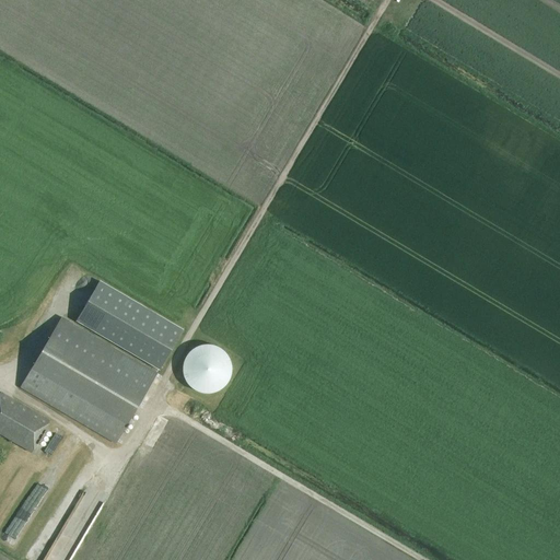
[(160,370),(183,329),(100,281),(77,322),(160,370)]
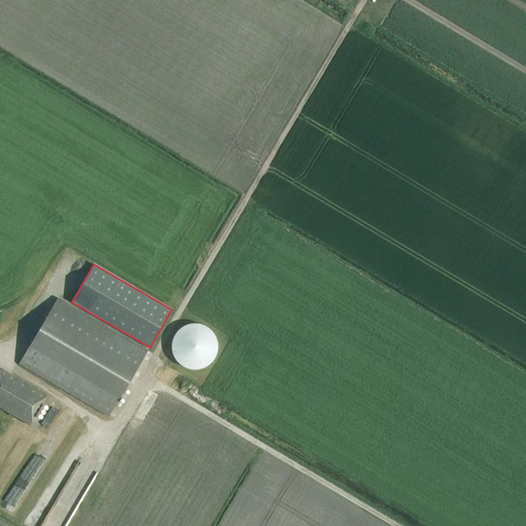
[(109,417),(148,350),(58,298),(19,364),(109,417)]
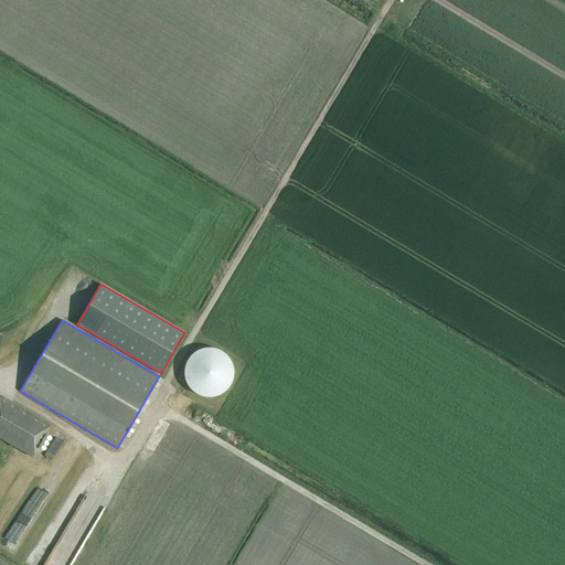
[(187,384),(192,391),(200,395),(209,397),(217,396),(225,392),(232,385),(235,377),(235,369),(233,361),(228,354),(223,350),(215,347),(206,347),(199,349),(192,353),(188,359),(184,366),(184,375),(187,384)]
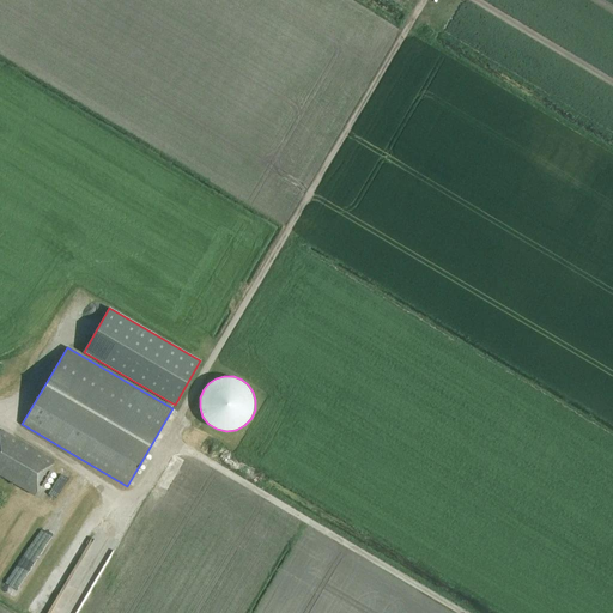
[(54,461),(0,430),(0,474),(34,495),(54,461)]
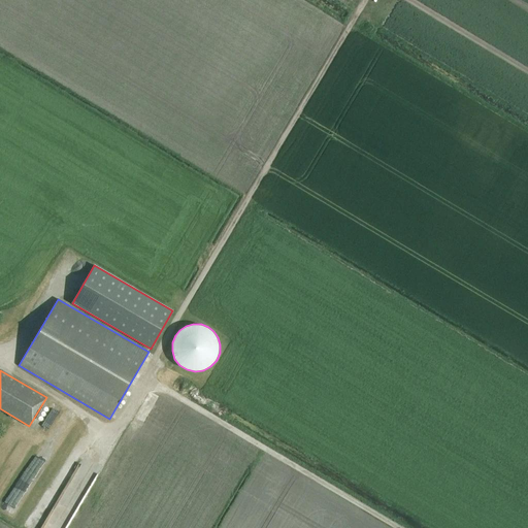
[(26,470),(42,444),(32,438),(15,463),(26,470)]
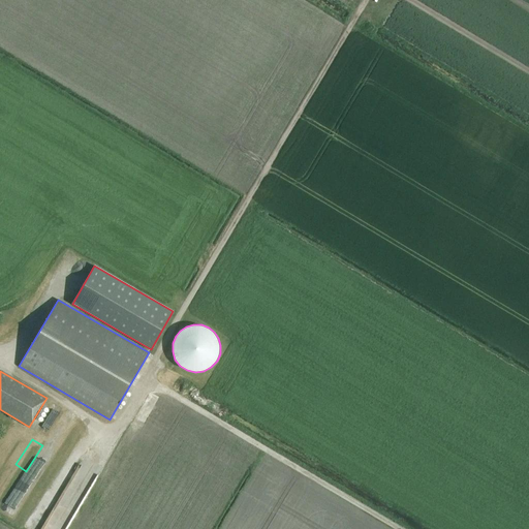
All buildings are outlined.
